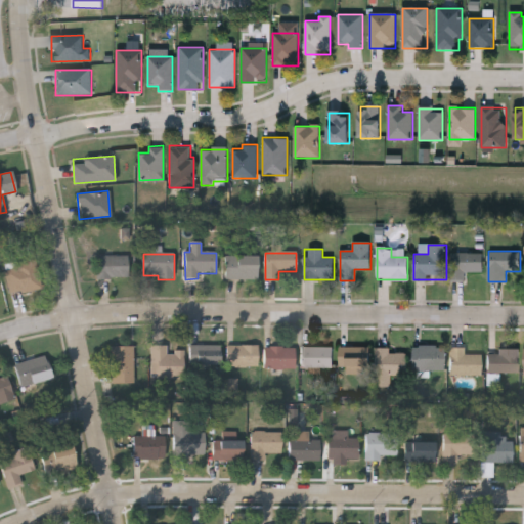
[(451,281),(451,254),(483,254),(483,272),(465,272),(465,281),(451,281)]
